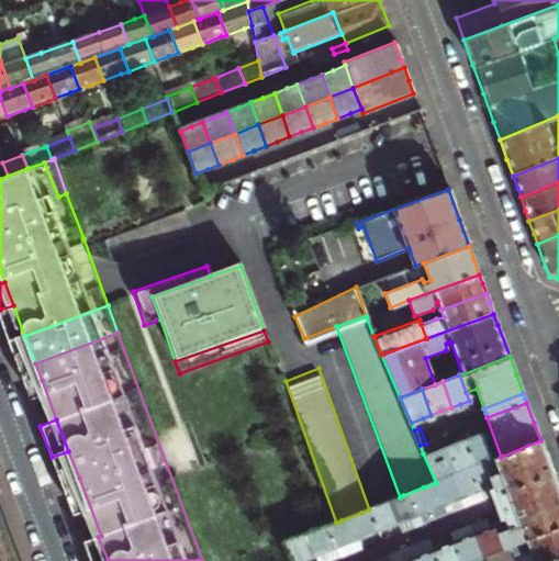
[(471,435),(461,439),(472,468),(490,461),(480,433),(471,435)]
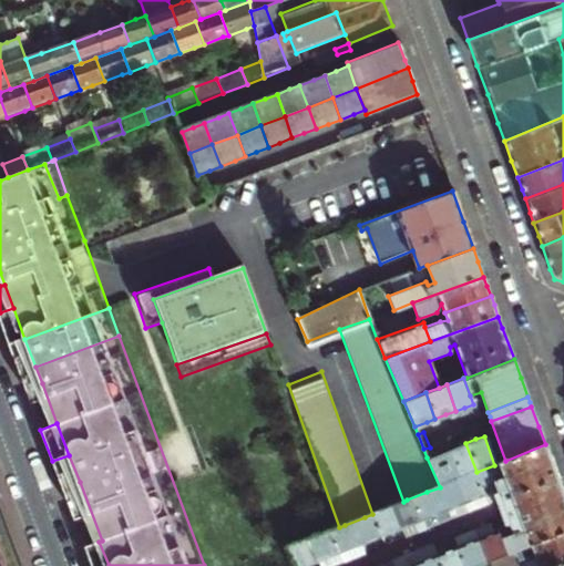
[(454,446),(443,451),(454,481),(469,475),(477,472),(465,443),(454,446)]
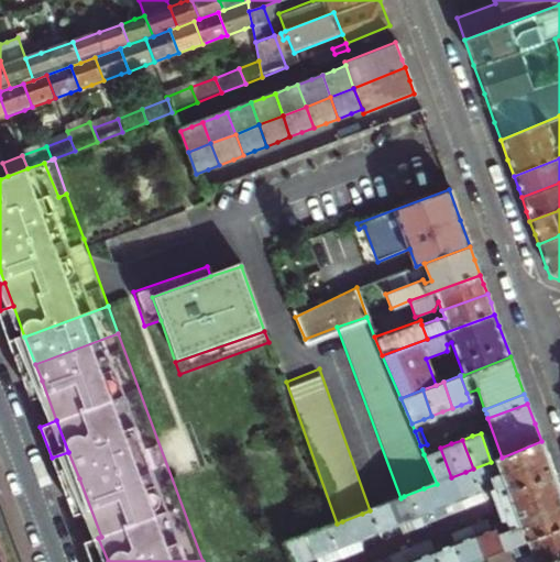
[(502,458),(491,462),(473,469),(465,472),(474,495),(480,493),(484,502),(493,497),(552,473),(550,466),(545,450),(541,441),(502,458)]
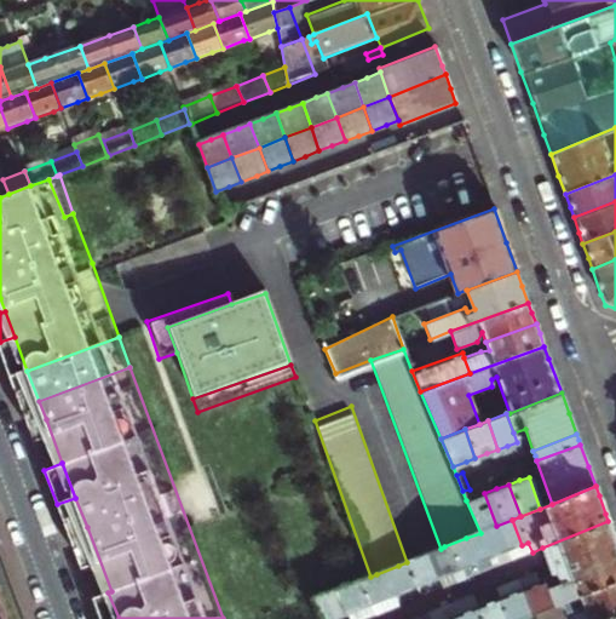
[(477,497),(466,500),(481,533),(490,528),(496,526),(484,493),(477,497)]
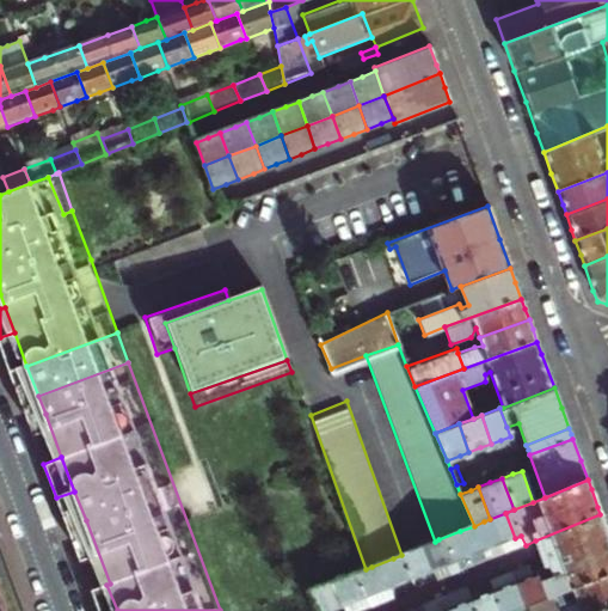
[(484,521),(493,547),(515,538),(505,513),(490,519),(484,521)]
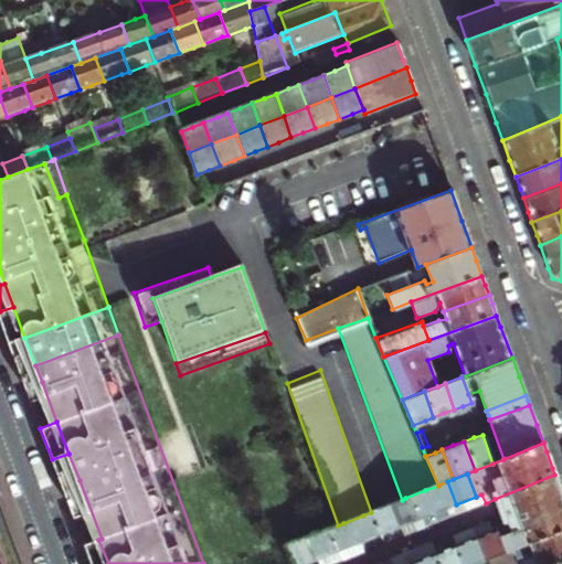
[(498,509),(502,518),(561,493),(559,485),(554,475),(495,499),(498,509)]
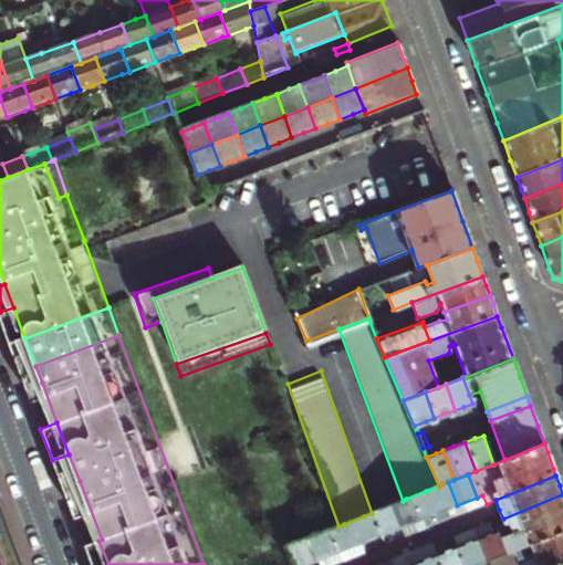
[(436,514),(457,505),(448,482),(439,487),(426,491),(436,514)]
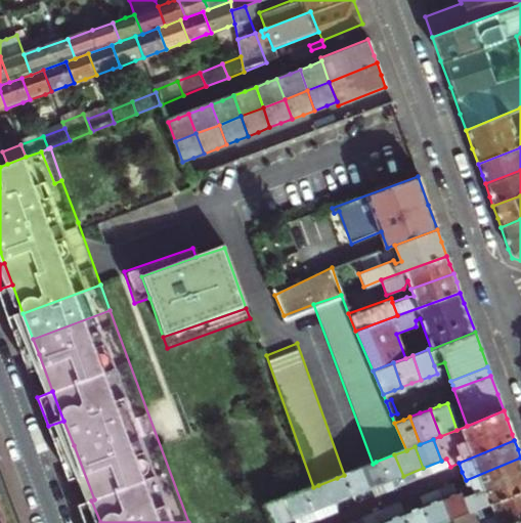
[(376,462),(384,484),(403,476),(394,454),(376,462)]
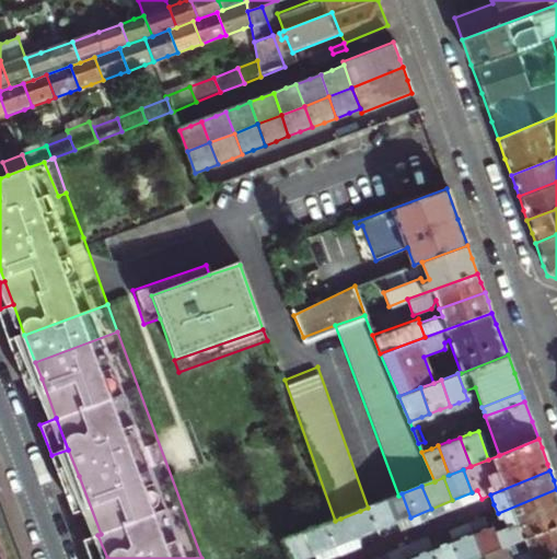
[(487,528),(496,550),(556,525),(556,490),(556,489),(498,513),(488,516),(492,526),(487,528)]
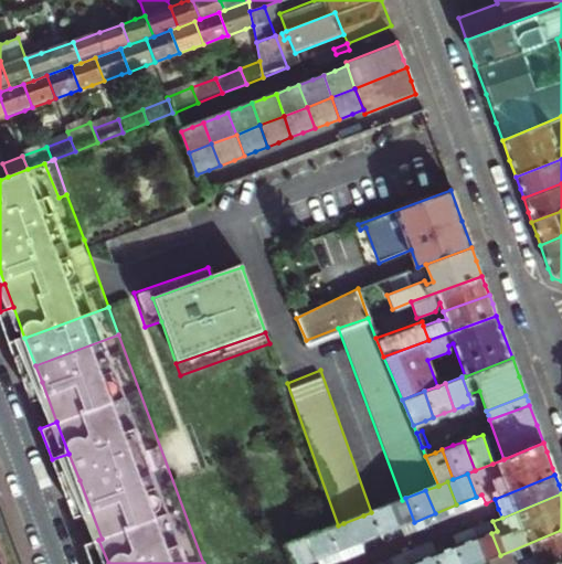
[(476,497),(456,504),(459,513),(473,509),(486,503),(481,495),(476,497)]
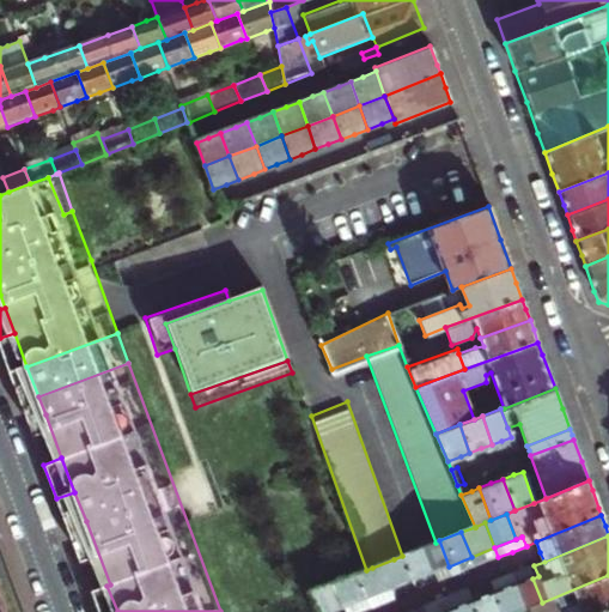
[(416,550),(427,575),(432,574),(449,567),(439,540),(436,543),(416,550)]
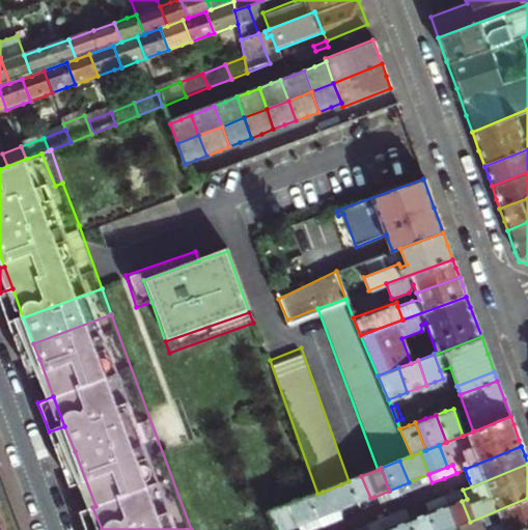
[(428,474),(409,482),(412,491),(423,485),(432,482),(428,474)]
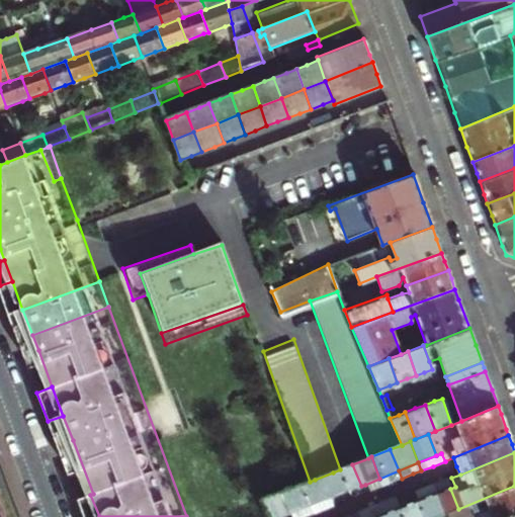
[(352,464),(340,469),(333,472),(342,494),(343,494),(352,490),(361,486),(352,464)]
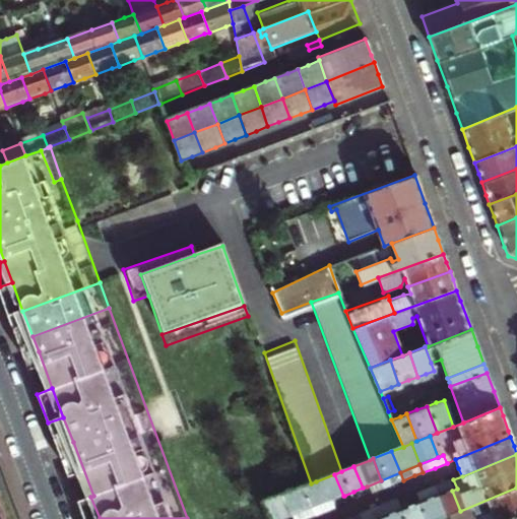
[(400,472),(381,480),(385,489),(394,484),(403,480),(400,472)]
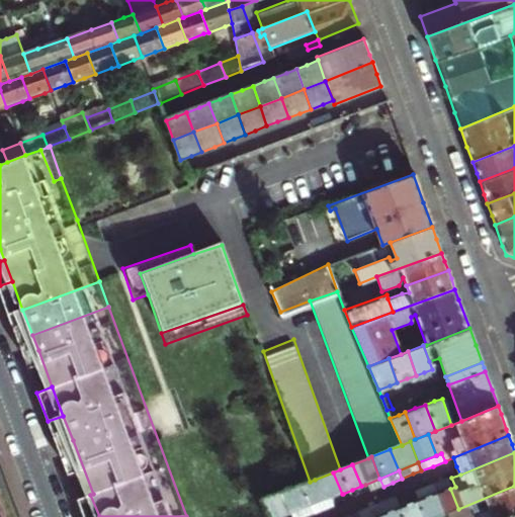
[(333,472),(315,480),(323,502),(324,501),(332,498),(342,494),(333,472)]
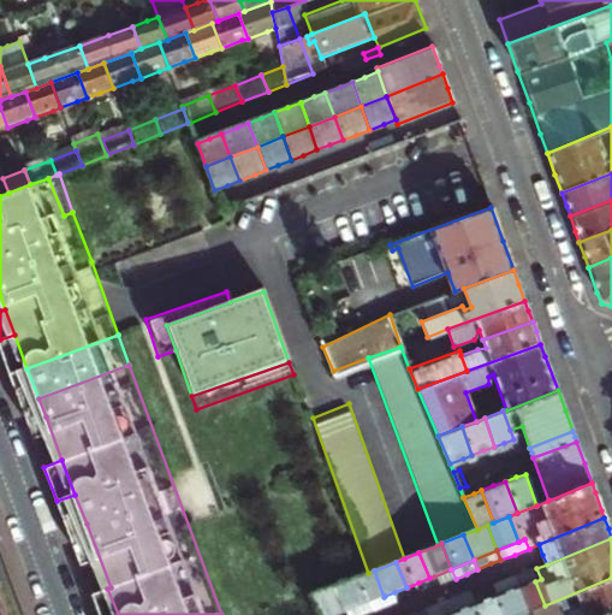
[(541,579),(536,568),(530,571),(535,581),(541,579)]
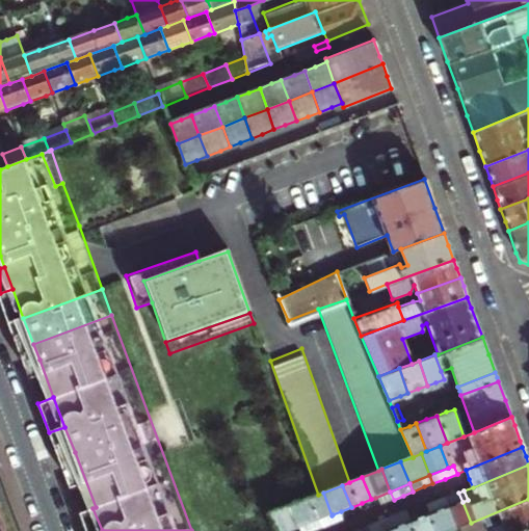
[(390,492),(375,498),(378,505),(385,503),(394,500),(390,492)]
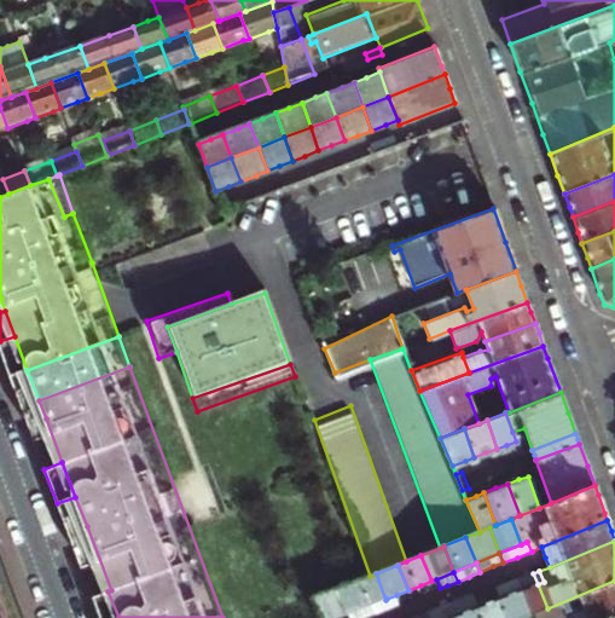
[(370,576),(353,583),(364,608),(365,608),(386,600),(376,573),(370,576)]
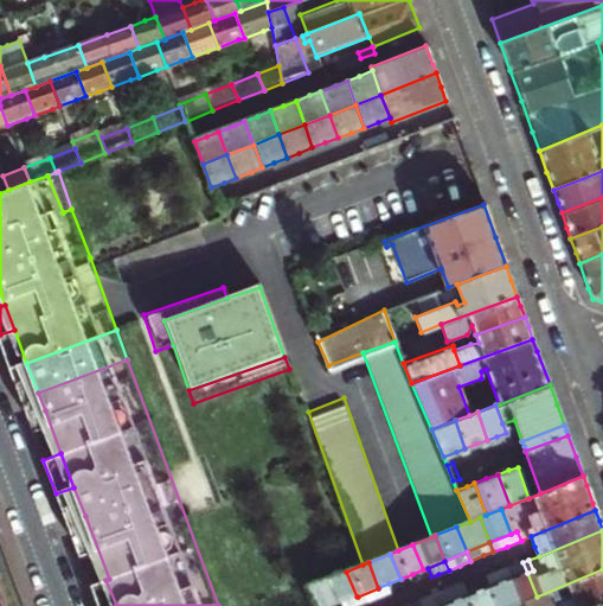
[(505,581),(521,575),(518,566),(513,568),(489,578),(468,586),(444,595),(435,599),(437,605),(446,605),(461,599),(482,591),(505,581)]
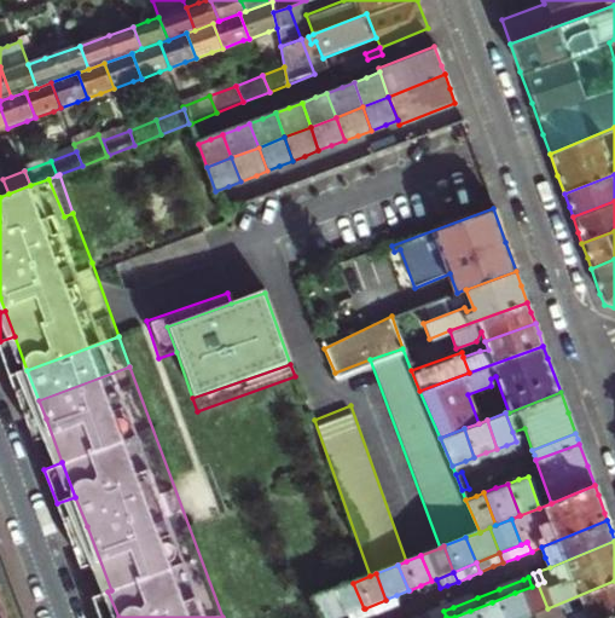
[(607,617),(614,614),(614,581),(547,608),(534,614),(535,617),(607,617)]
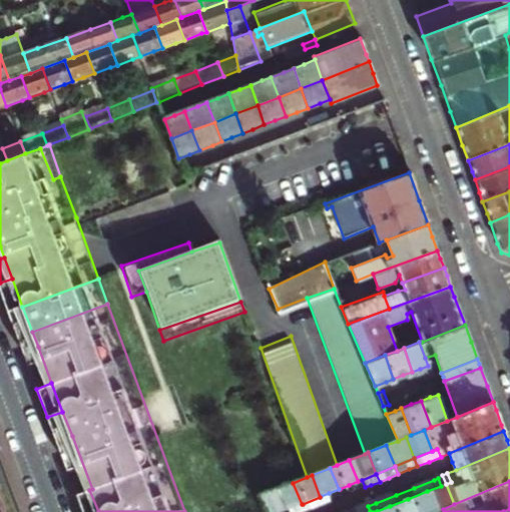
[(302,504),(293,483),(274,490),(282,511),(285,511),(294,508),(302,504)]
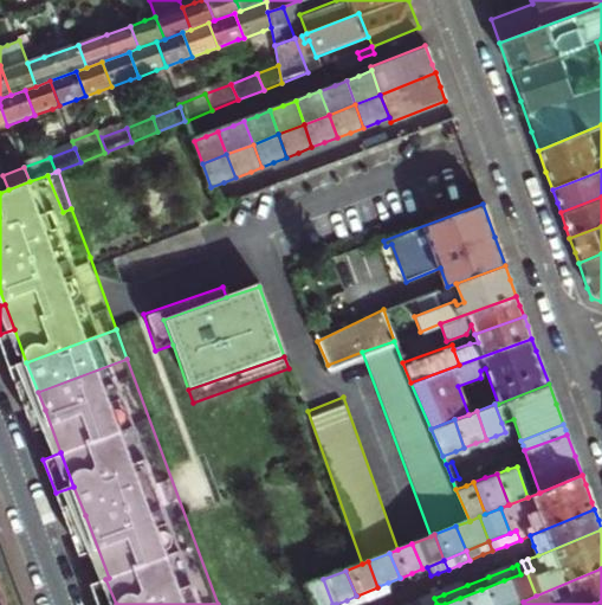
[(536,596),(526,572),(520,574),(504,580),(513,604),(517,604),(523,602),(536,596)]
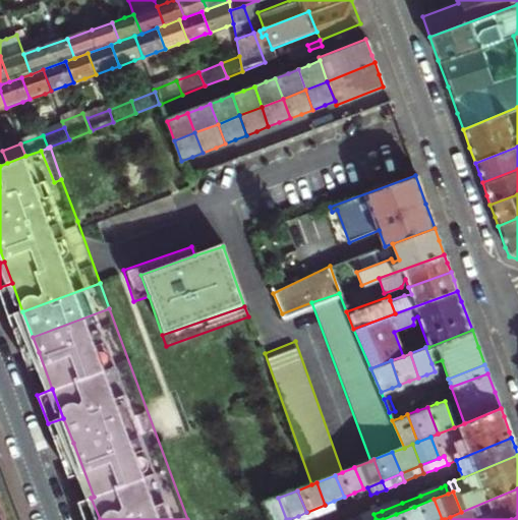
[(100,519),(91,498),(77,503),(83,519),(100,519)]
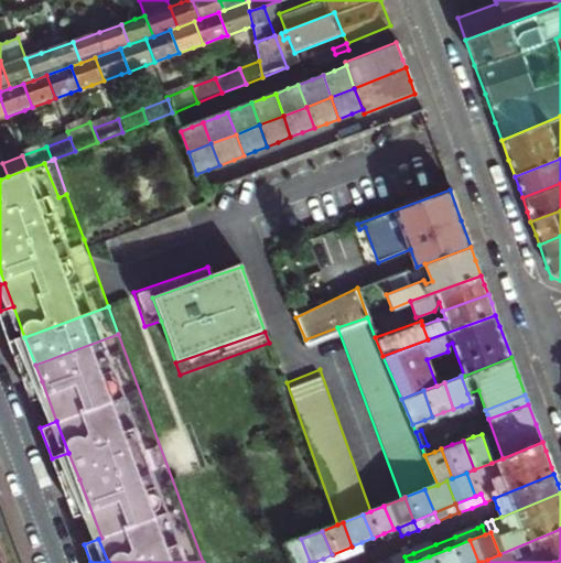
[(280,548),(287,562),(310,562),(301,539),(280,548)]
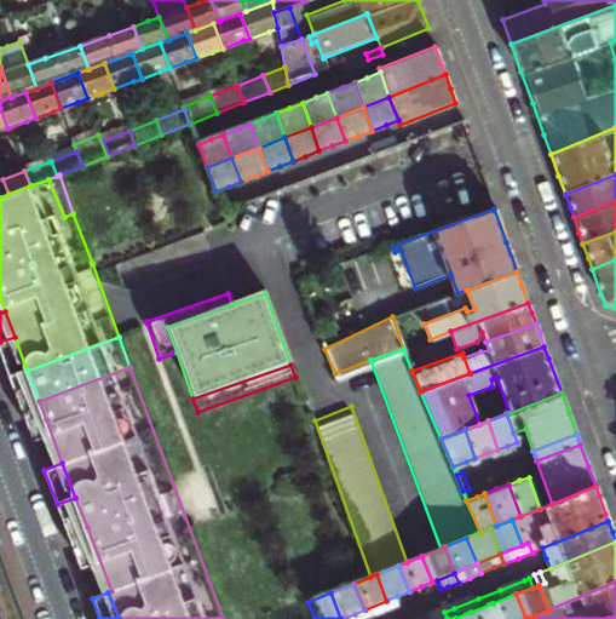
[(525,618),(516,594),(493,603),(499,618),(525,618)]
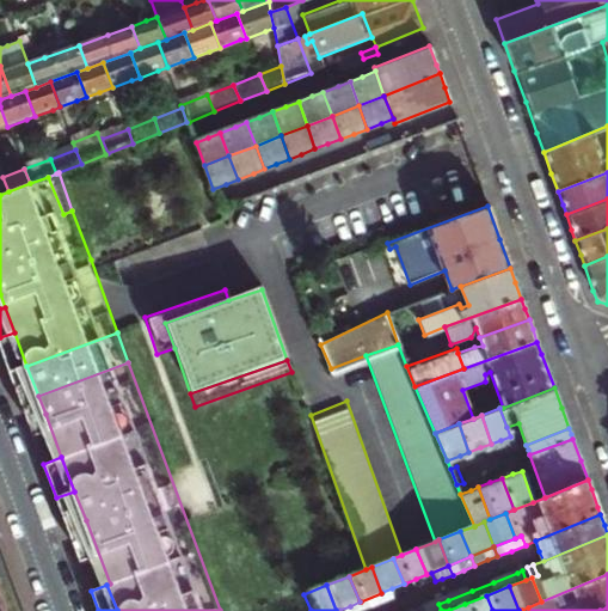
[(381,593),(361,602),(363,610),(375,606),(386,602),(382,592),(381,593)]
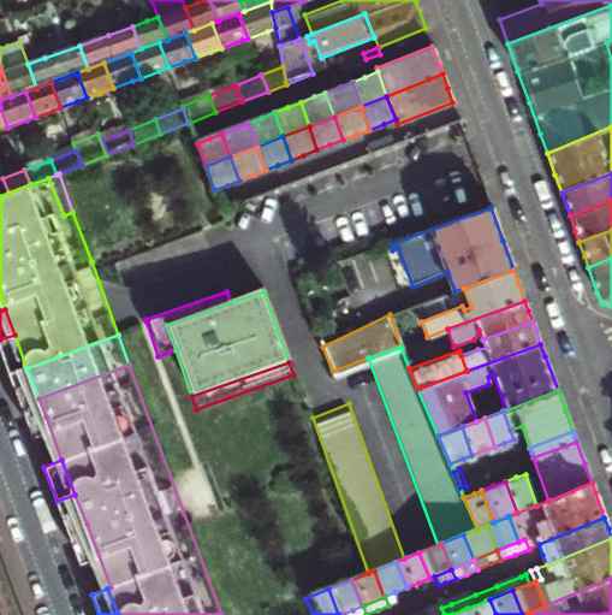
[(495,614),(489,599),(468,608),(470,614),(495,614)]
